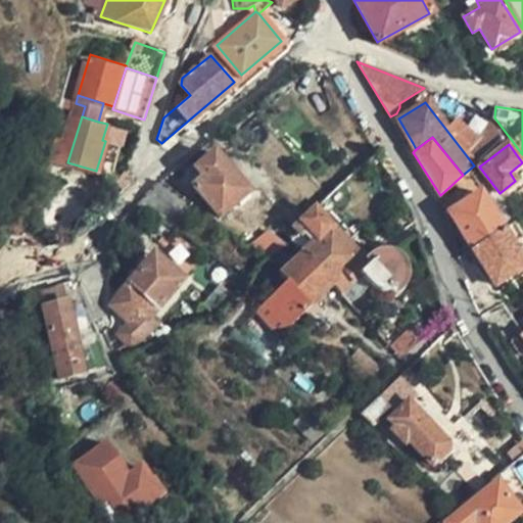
[(248,190),(214,150),(194,168),(200,175),(191,183),(220,216),(248,190)]
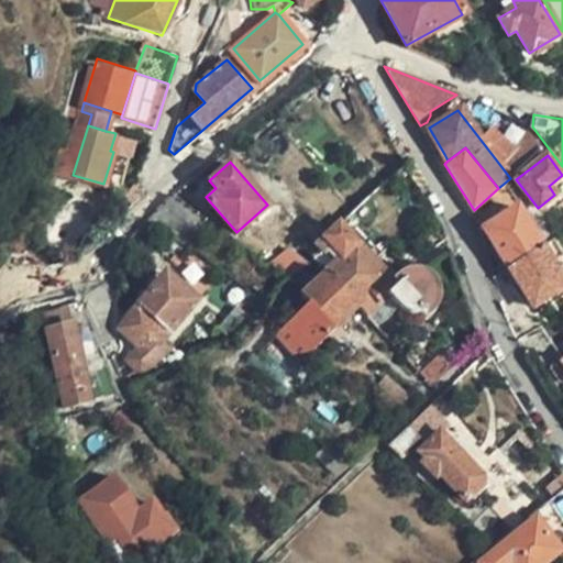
[(483,229),(505,266),(537,245),(515,209),(483,229)]
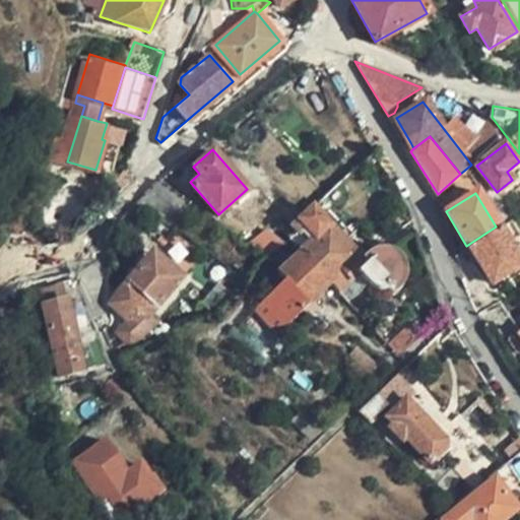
[(312,207),(295,223),(290,226),(296,231),(289,239),(301,250),(329,281),(336,287),(352,274),(368,289),(375,293),(380,293),(385,290),(394,282),(395,277),(394,271),(373,246),(361,255),(312,207)]
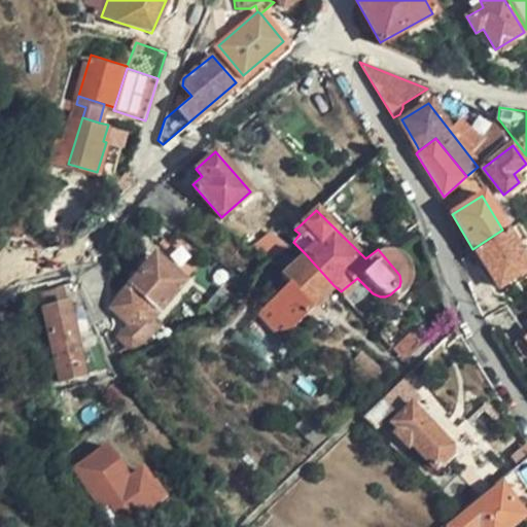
[(523,239),(513,223),(502,230),(472,249),(497,289),(526,269),(526,266),(515,245),(523,239)]
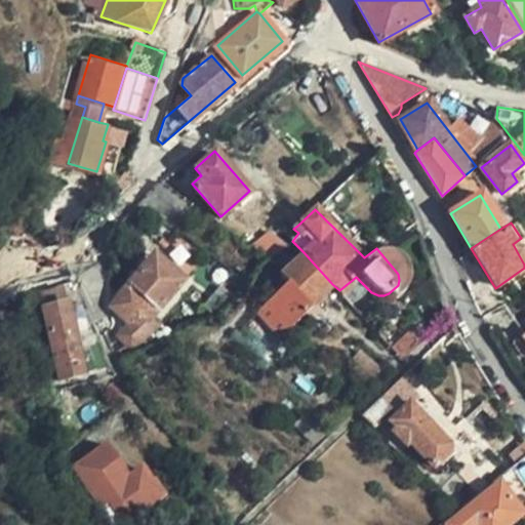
[(273,231),(258,240),(268,255),(283,246),(273,231)]
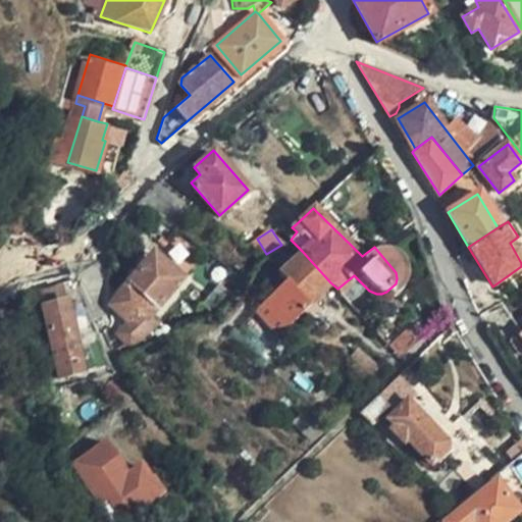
[(309,304),(330,282),(302,251),(278,274),(283,281),(263,301),(284,325),(309,304)]
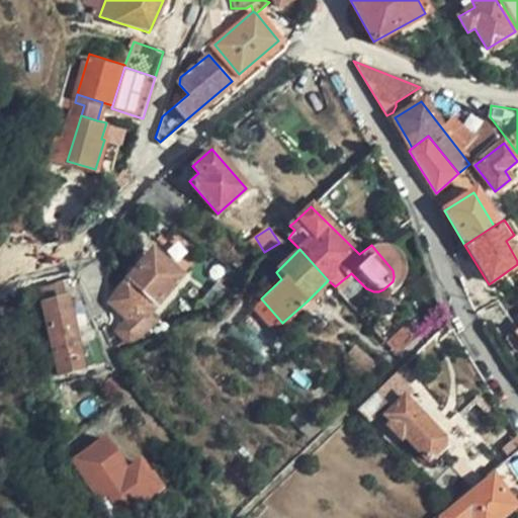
[(148,311),(180,275),(151,251),(145,258),(109,298),(126,317),(116,328),(128,340),(154,317),(148,311)]
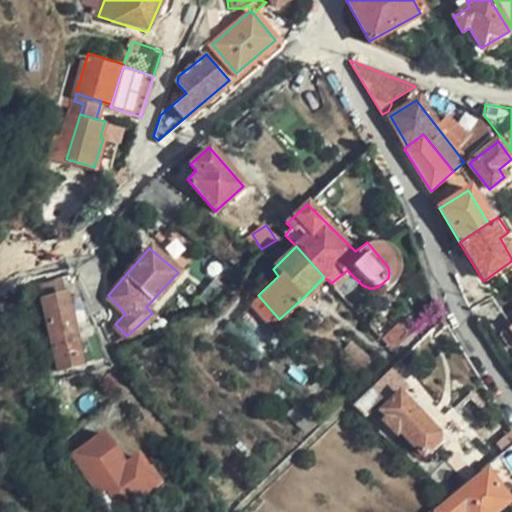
[(80,363),(63,295),(61,284),(38,289),(41,301),(58,368),(80,363)]
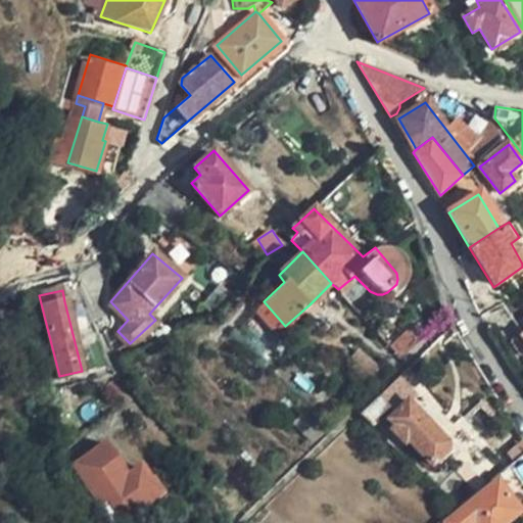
[(275,334),(285,326),(264,301),(254,310),(275,334)]
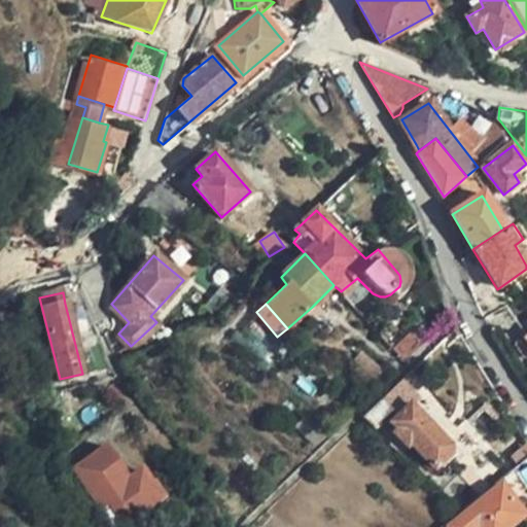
[(391,409),(382,418),(395,431),(396,428),(391,421),(409,403),(415,397),(398,381),(383,395),(391,409)]
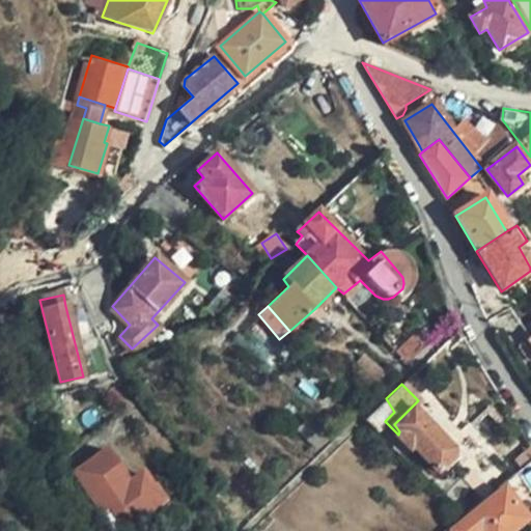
[(365,418),(375,430),(385,421),(394,412),(386,398),(365,418)]
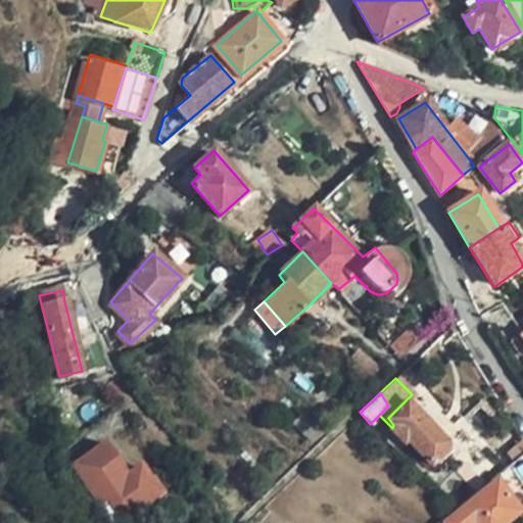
[(445,441),(406,400),(388,418),(393,425),(392,428),(405,441),(408,439),(430,463),(445,448),(445,441)]
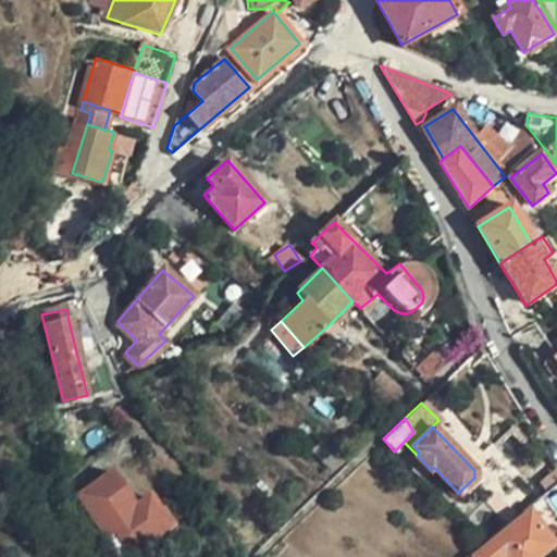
[(556,478),(556,468),(555,466),(534,482),(541,491),(556,478)]
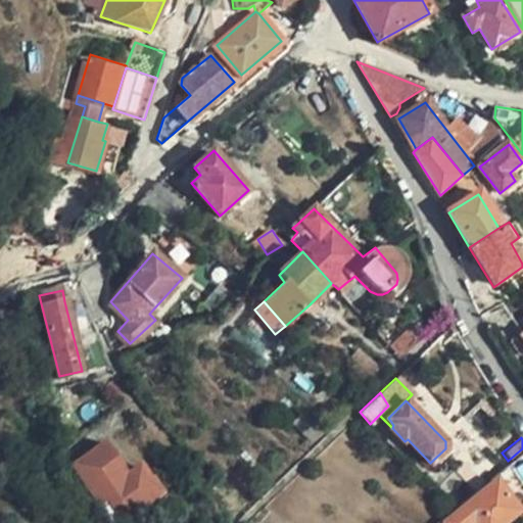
[(72,462),(91,490),(99,502),(105,497),(120,518),(163,491),(152,475),(148,478),(137,463),(126,471),(106,440),(72,462)]
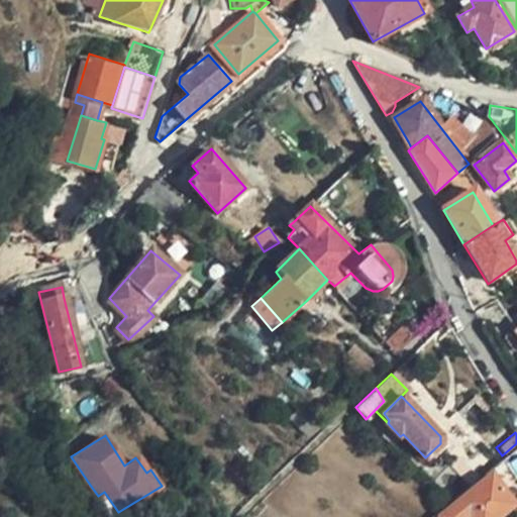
[(474,476),(459,457),(448,467),(462,484),(474,476)]
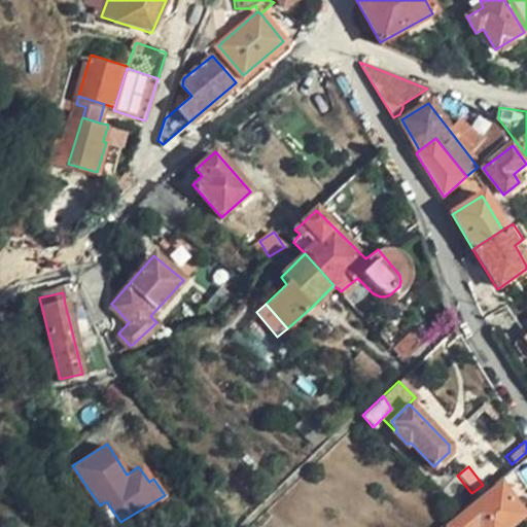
[(506,526),(524,515),(514,501),(502,487),(452,524),(453,526),(506,526)]
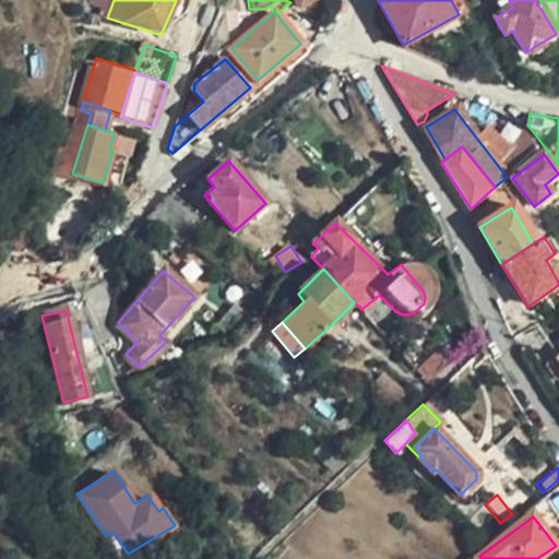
[(106,536),(97,524),(88,530),(97,542),(106,536)]
